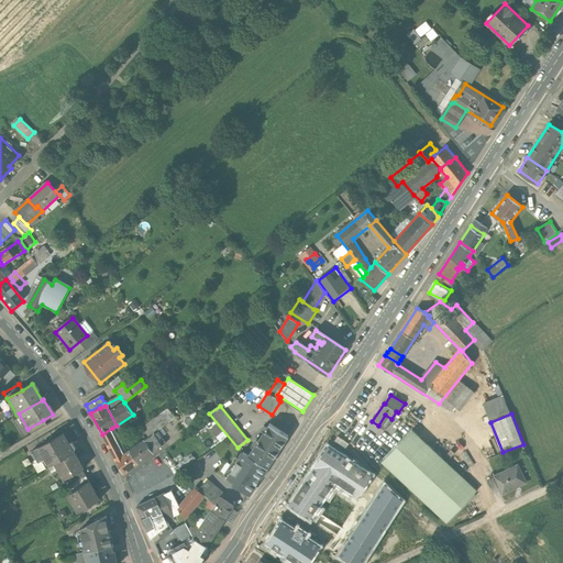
[(169,423),(159,415),(150,422),(157,432),(169,423)]
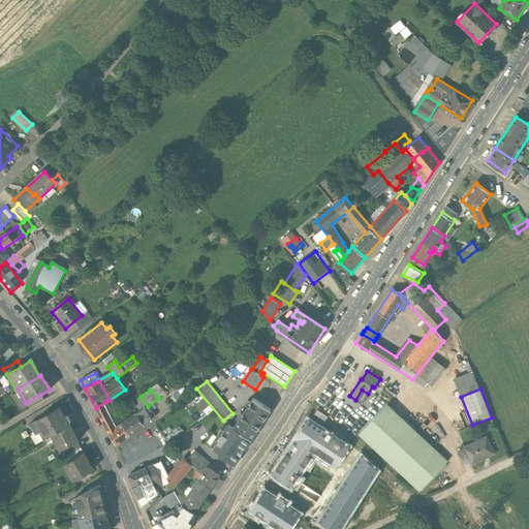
[(40,395),(26,403),(29,408),(43,400),(40,395)]
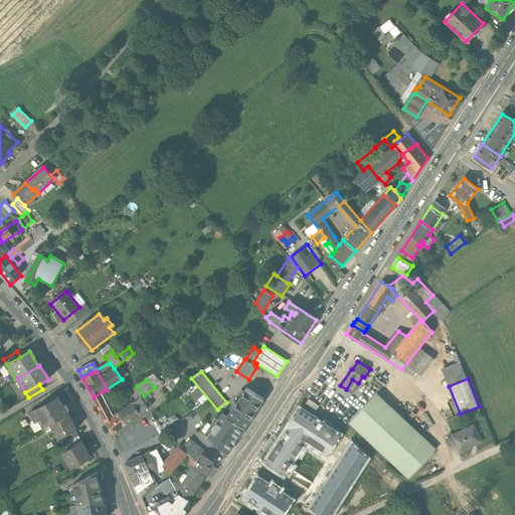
[(144,395),(137,386),(130,391),(136,400),(119,413),(126,423),(152,406),(144,395)]
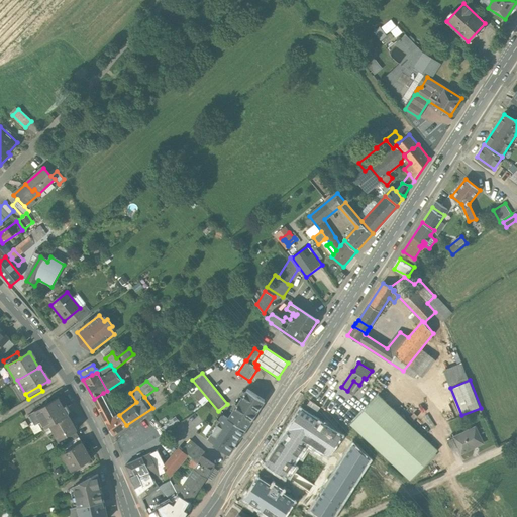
[(245,430),(264,400),(247,390),(228,419),(245,430)]
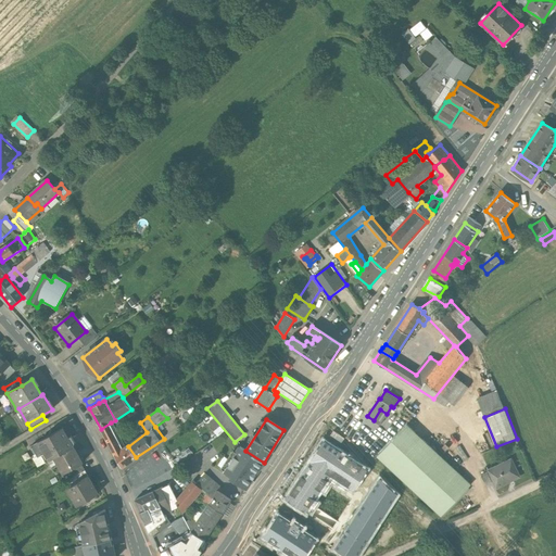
[(136,457),(128,446),(125,447),(111,422),(101,429),(108,442),(116,438),(118,444),(111,449),(121,468),(136,457)]
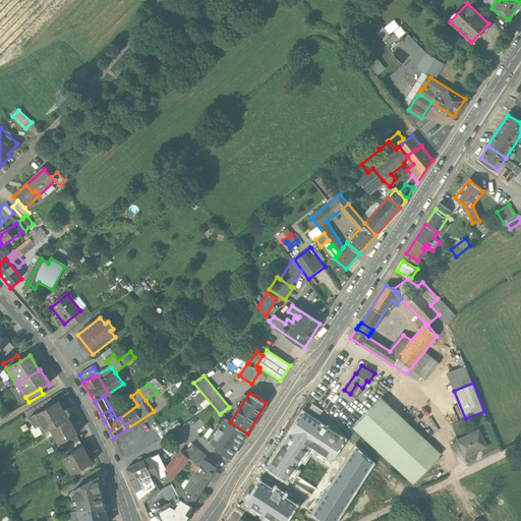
[(382,397),(353,427),(413,484),(442,454),(382,397)]
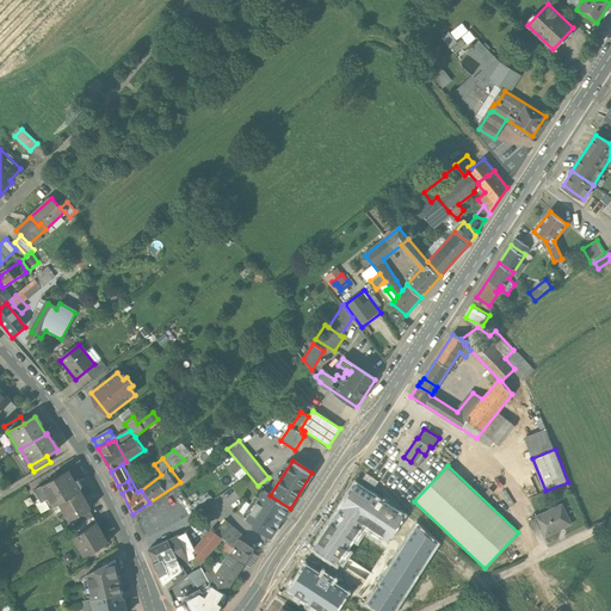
[(48,499),(53,506),(59,503),(80,492),(68,470),(34,491),(41,503),(48,499)]
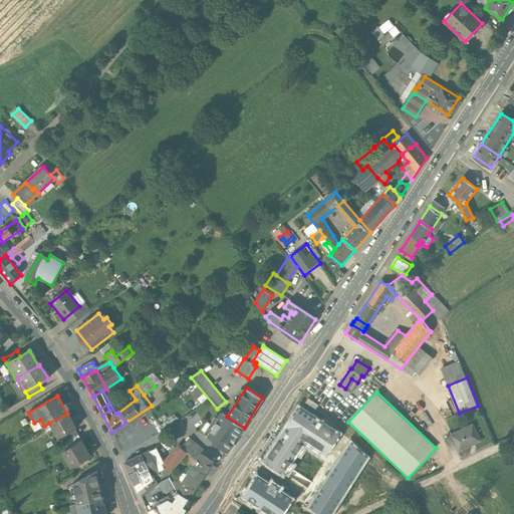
[(99,409),(102,415),(109,411),(107,405),(99,409)]
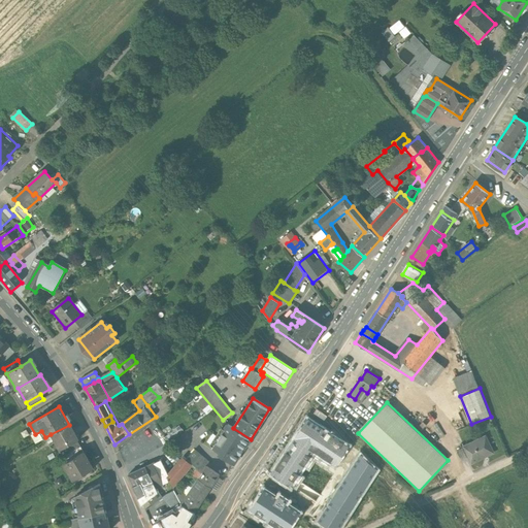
[(335,466),(349,446),(307,418),(270,473),(291,487),(314,452),(335,466)]
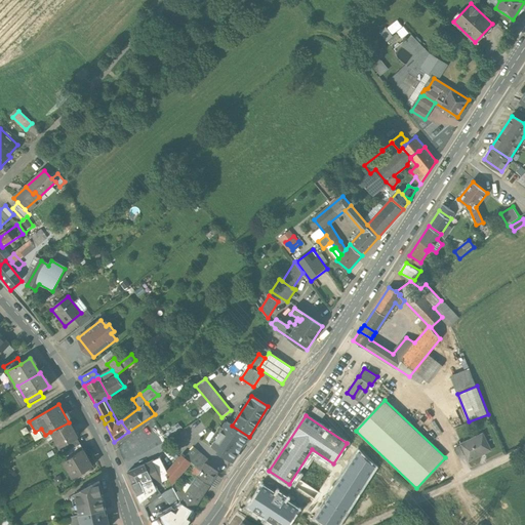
[(249,437),(232,426),(226,421),(211,444),(219,450),(218,451),(233,461),(249,437)]
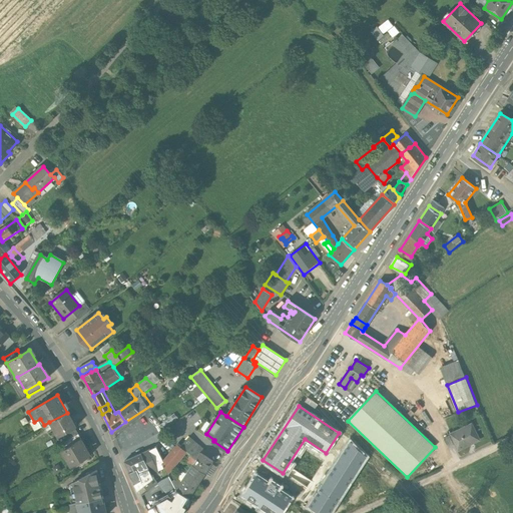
[(67,413),(49,422),(58,438),(75,428),(67,413)]
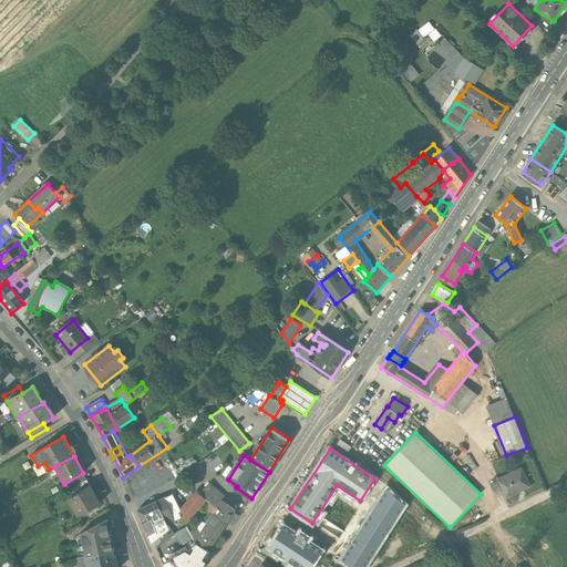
[(522,468),(500,480),(507,497),(531,487),(522,468)]
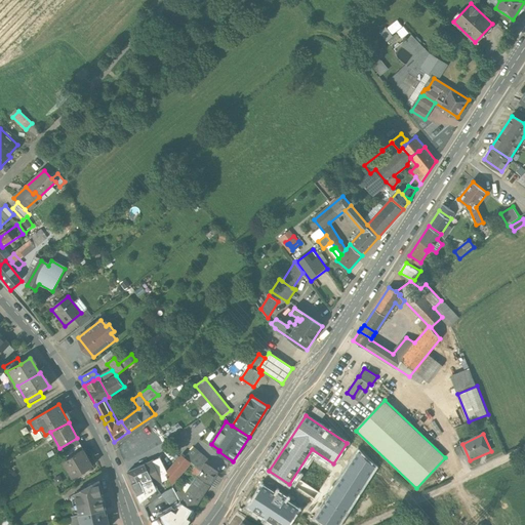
[(460,446),(454,449),(458,458),(465,455),(460,446)]
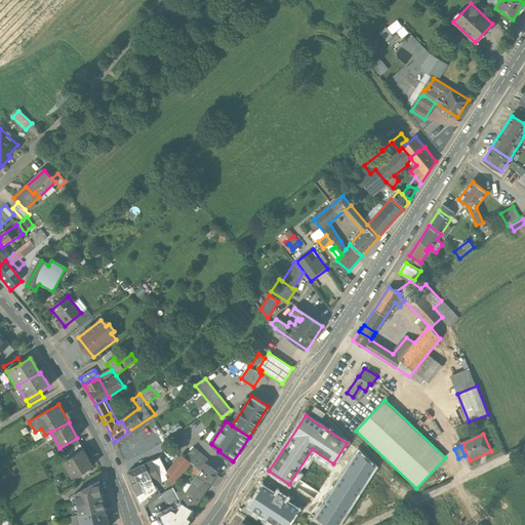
[(207,461),(193,448),(185,456),(183,454),(166,472),(165,474),(168,480),(170,479),(172,484),(190,462),(195,467),(192,471),(196,476),(205,463),(207,461)]
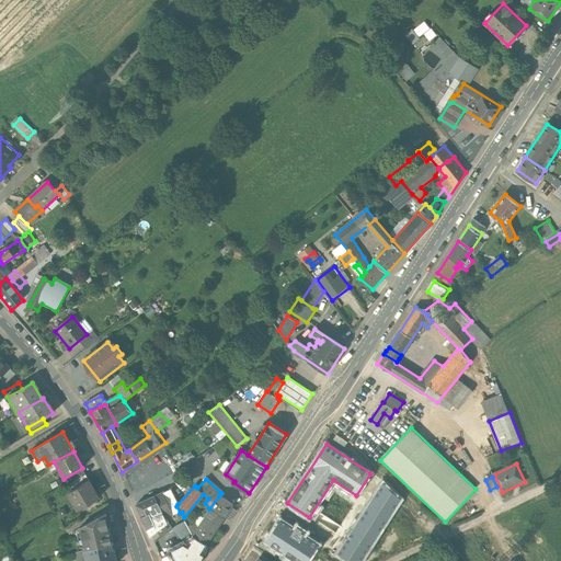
[(88,480),(67,492),(72,502),(76,501),(80,508),(98,497),(88,480)]
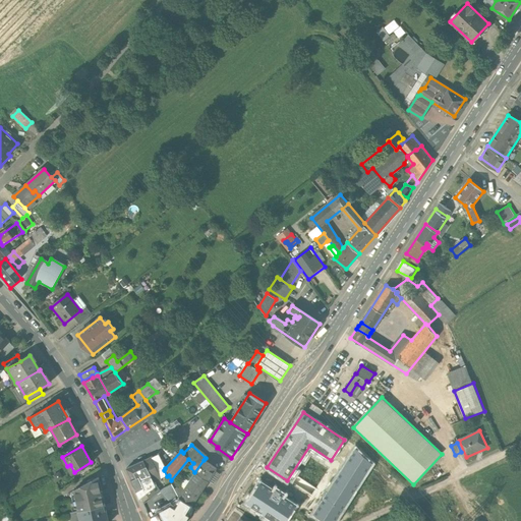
[(355,448),(347,461),(366,473),(372,463),(355,448)]
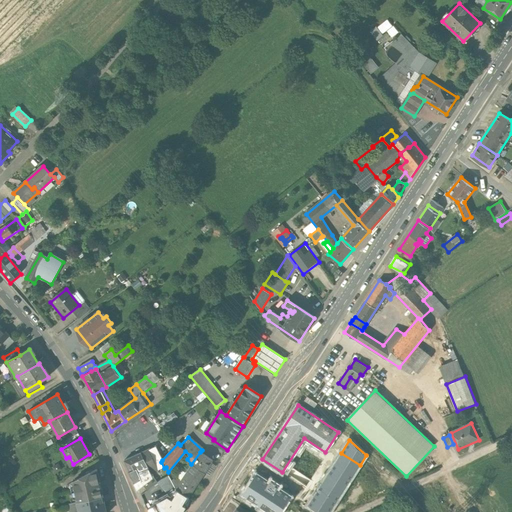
[(141,453),(150,473),(157,470),(155,464),(161,461),(154,447),(141,453)]
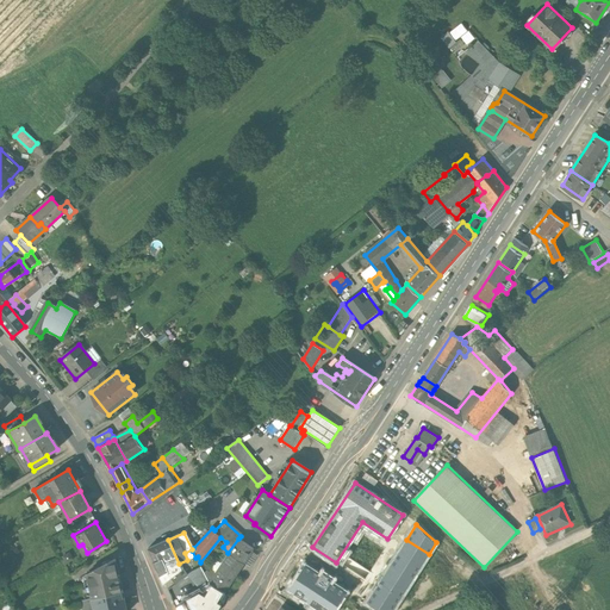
[(238,539),(228,553),(243,562),(250,567),(259,553),(238,539)]
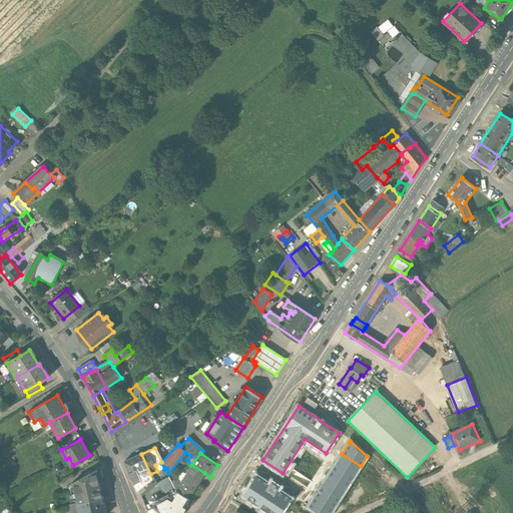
[(153,478),(150,474),(141,454),(124,462),(136,490),(142,486),(153,478)]
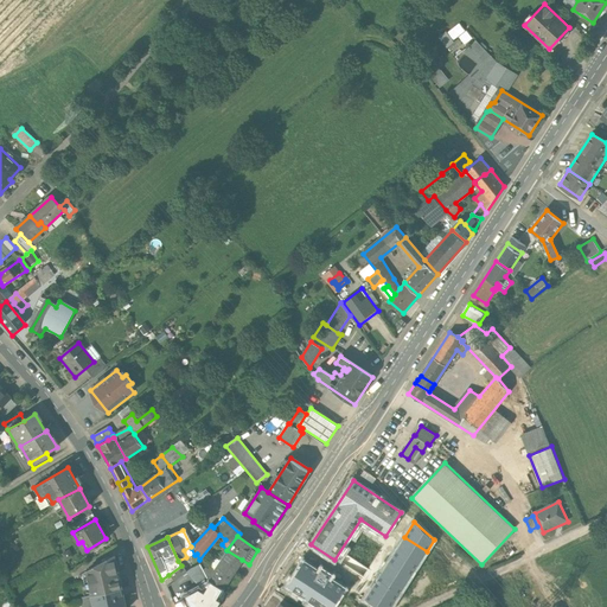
[(404,537),(396,549),(420,563),(427,551),(404,537)]
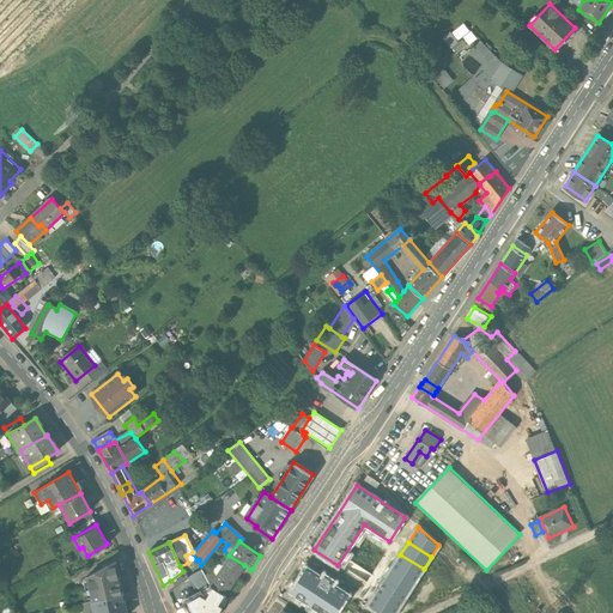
[(416,582),(424,569),(400,554),(392,566),(416,582)]
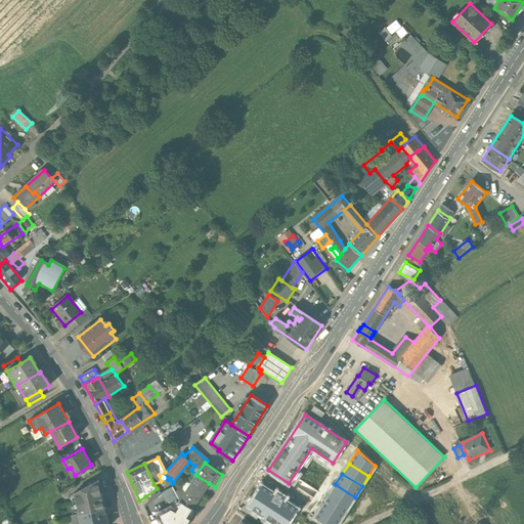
[(209,483),(195,475),(179,499),(180,500),(193,509),(209,483)]
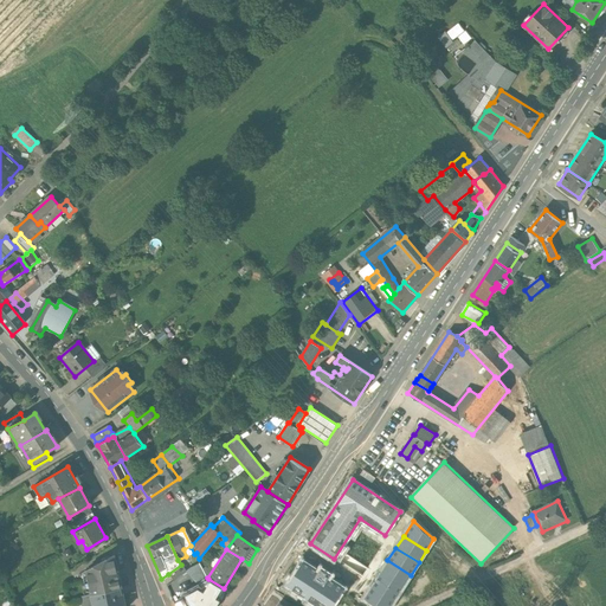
[(114,555),(86,571),(91,594),(121,587),(114,555)]
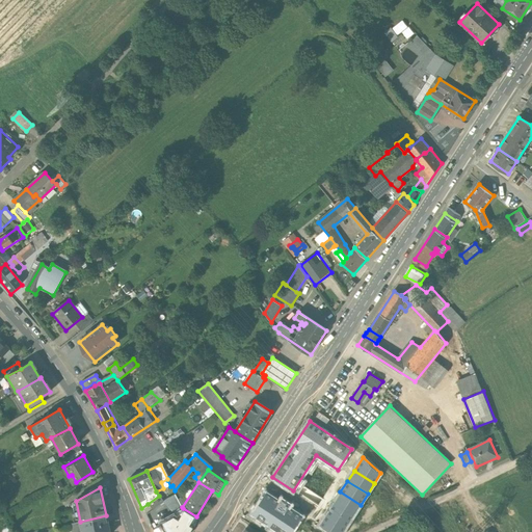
[(278,531),(291,531),(301,516),(289,507),(291,504),(281,498),(280,501),(266,491),(251,514),(278,531)]
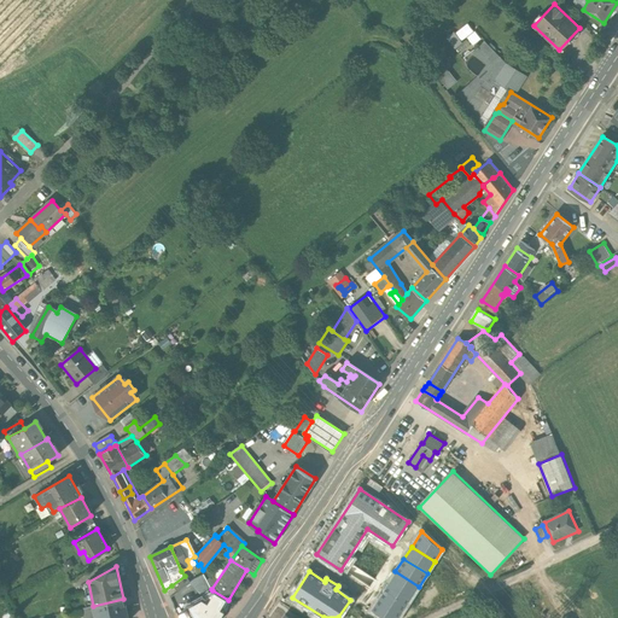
[(395,571),(388,584),(410,599),(419,587),(395,571)]
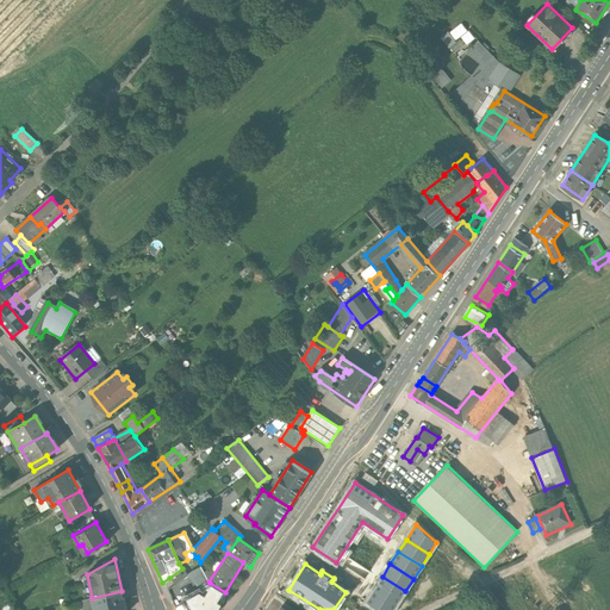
[(182,568),(169,578),(175,585),(187,576),(182,568)]
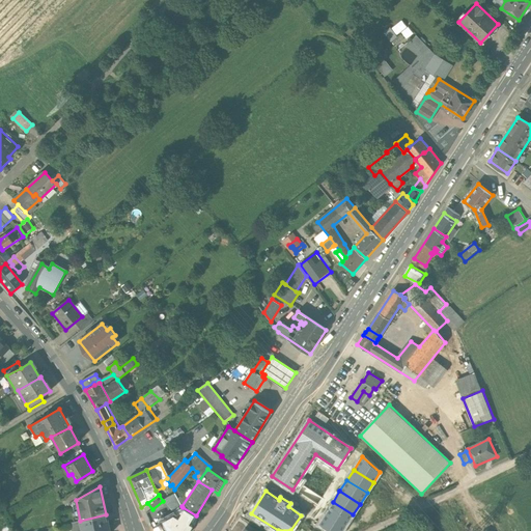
[(333,502),(326,513),(345,526),(353,514),(333,502)]
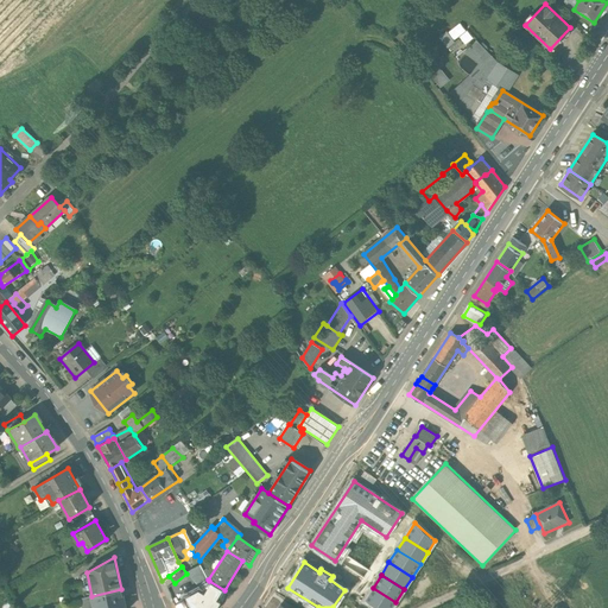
[(216,607),(221,601),(219,600),(225,590),(209,581),(203,590),(200,588),(182,597),(188,607),(216,607)]
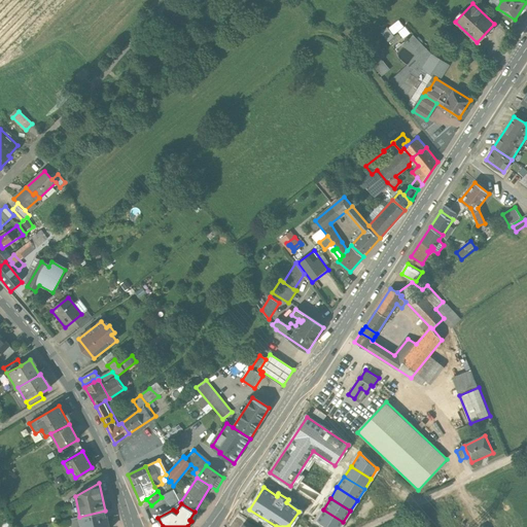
[(326,526),(339,526),(343,522),(323,510),(316,520),(326,526)]
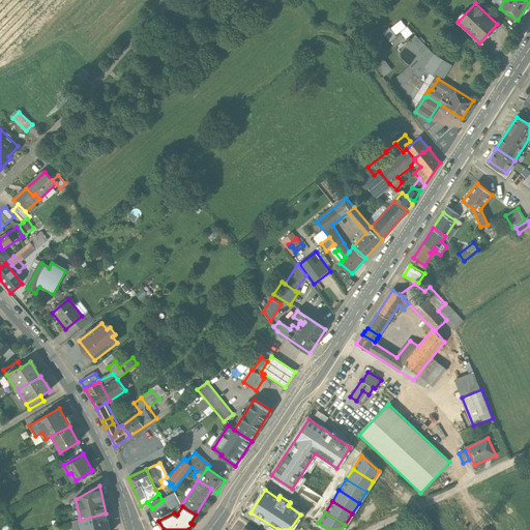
[(80,520),(70,522),(71,529),(79,529),(82,529),(109,529),(106,513),(80,520)]
